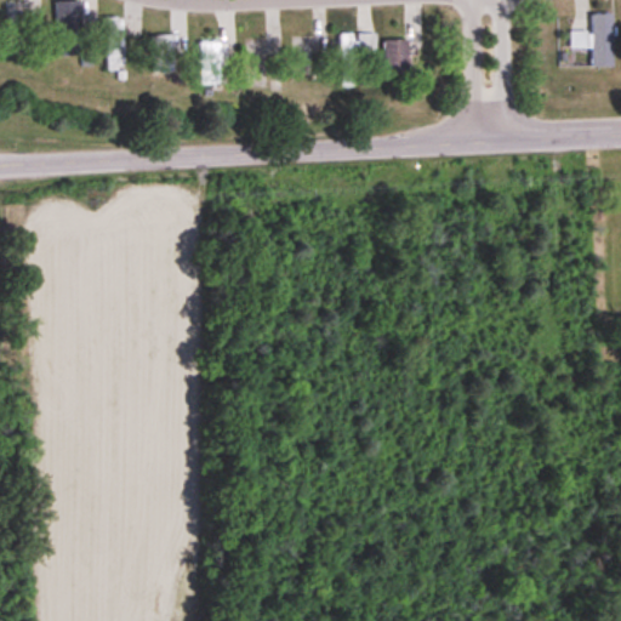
[(24,1),(7,1),(7,58),(24,58),(24,1)]
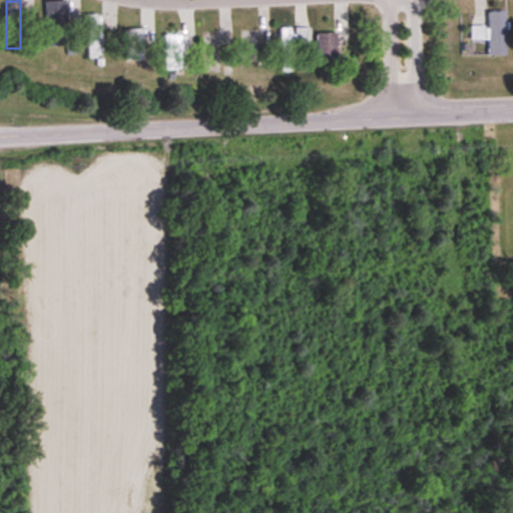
[(67,2),(46,2),(46,46),(67,46),(67,2)]
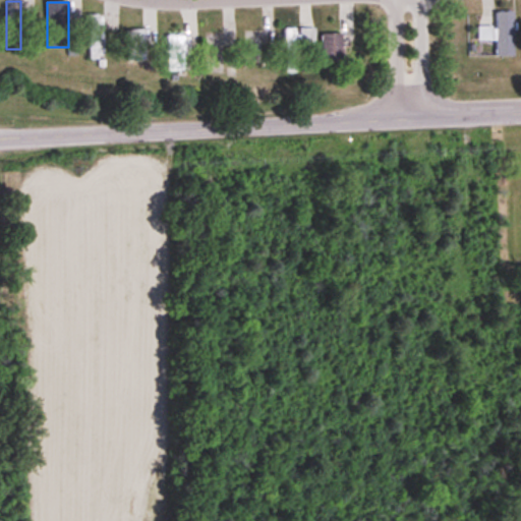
[(514,57),(514,11),(496,11),(496,57),(514,57)]
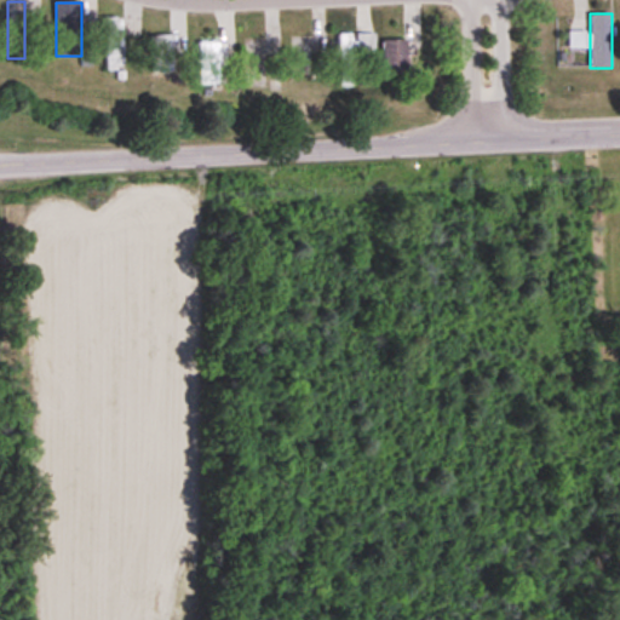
[(107,72),(124,72),(124,17),(107,17),(107,72)]
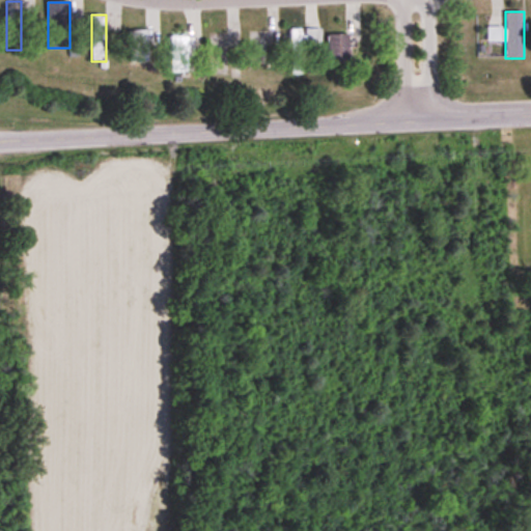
[(501,27),(487,27),(487,42),(501,42),(501,27)]
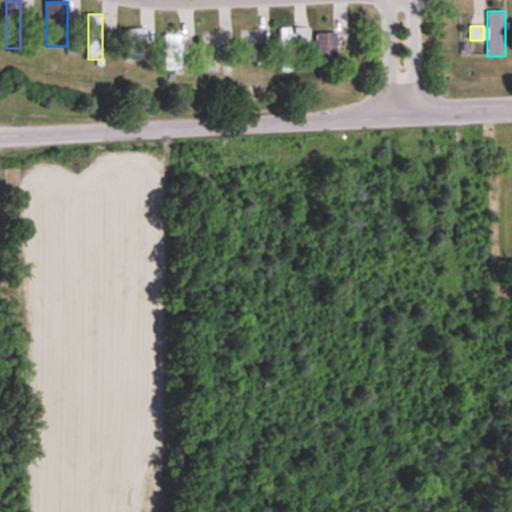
[(279,28),(280,73),(291,73),(291,44),(309,44),(309,28),(292,28),(279,28)]
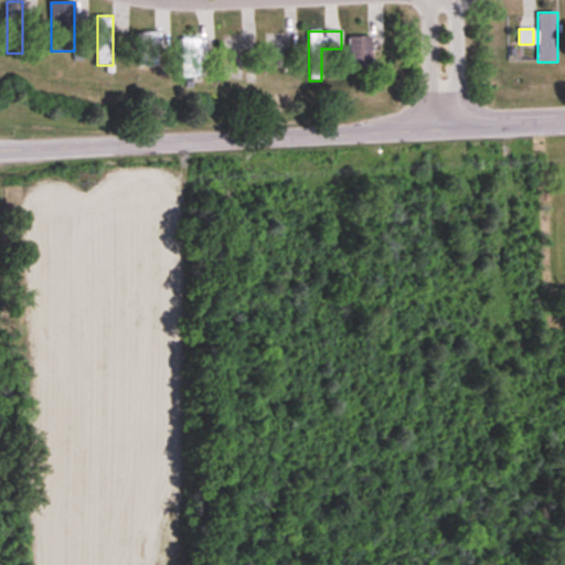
[(157,66),(157,32),(137,32),(137,66),(157,66)]
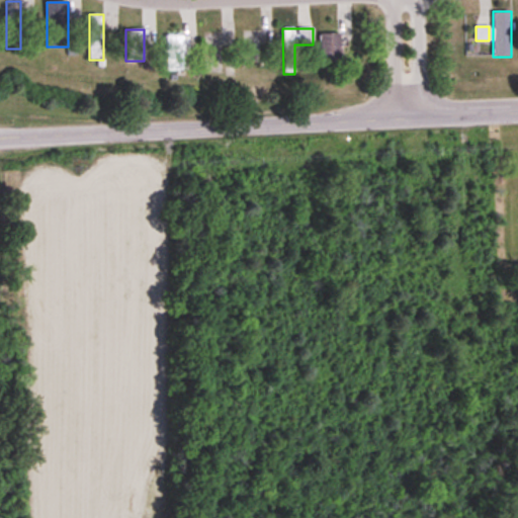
[(263,63),(263,30),(244,30),(244,63),(263,63)]
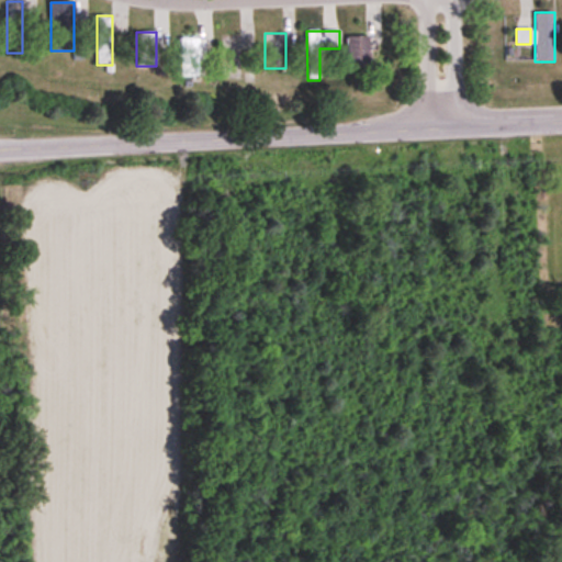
[(222,80),(242,80),(242,66),(254,66),(254,34),(222,34),(222,80)]
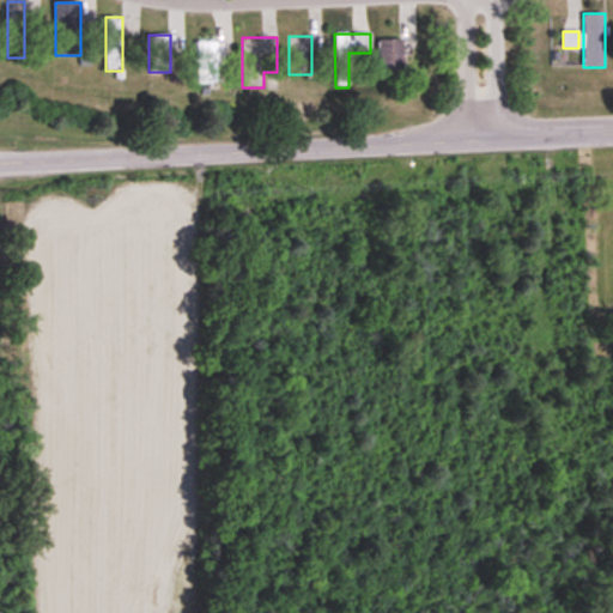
[(218,41),(195,41),(195,85),(218,85),(218,41)]
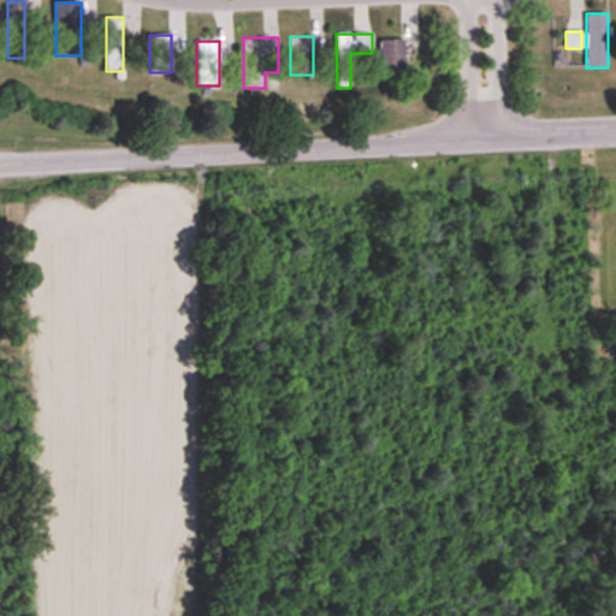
[(380,41),(380,73),(403,73),(403,41),(380,41)]
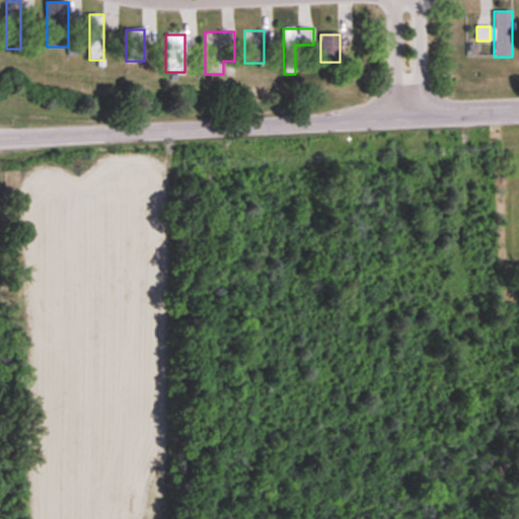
All buildings are outlined.
